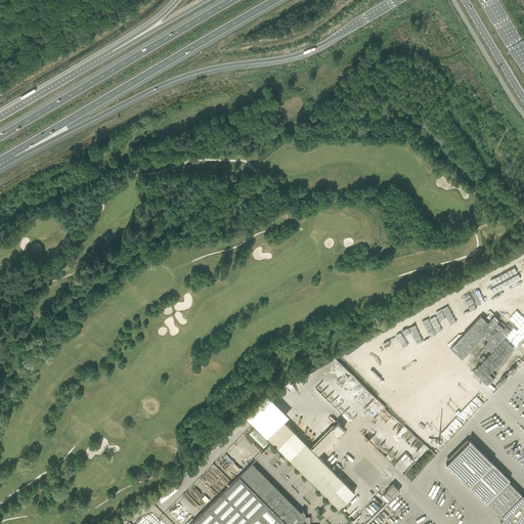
[(323,396),(331,390),(326,386),(319,392),(323,396)]
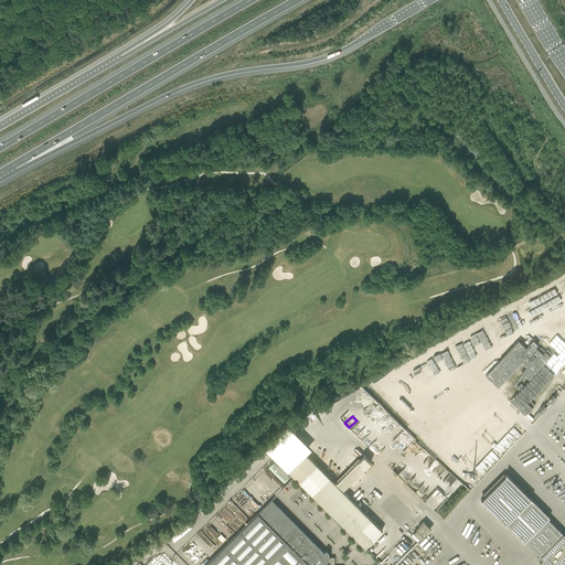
[(311,448),(289,425),(270,444),(267,439),(263,444),(266,448),(265,448),(364,547),(382,530),(342,490),(350,482),(352,484),(365,472),(363,470),(371,462),(363,455),(336,483),(306,454),(311,448)]
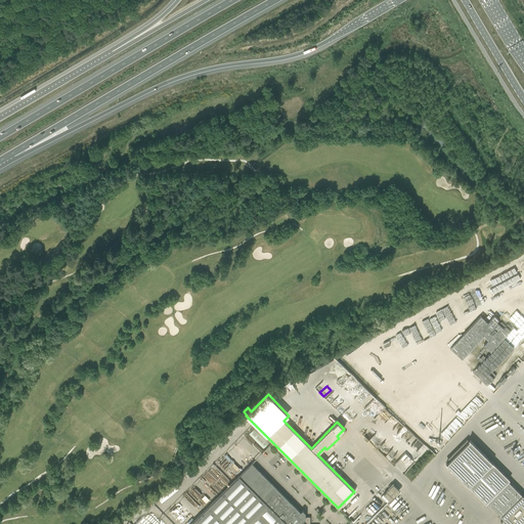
[(402,436),(407,429),(399,424),(396,428),(395,428),(394,430),(402,436)]
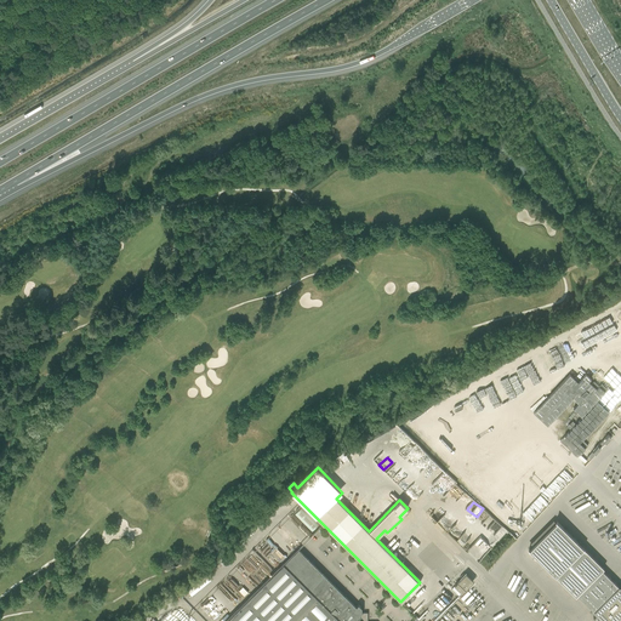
[(602,569),(604,568),(557,522),(529,550),(576,596),(577,594),(594,610),(593,611),(596,614),(594,616),(599,620),(611,620),(620,613),(620,614),(620,587),(619,586),(602,569)]
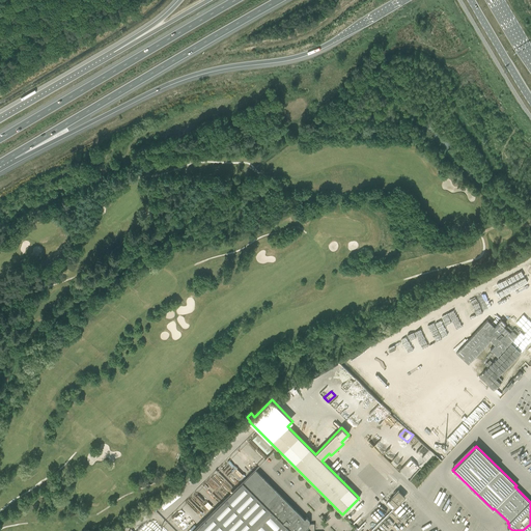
[(225,500),(193,530),(312,530),(313,528),(312,528),(312,526),(309,526),(309,520),(306,516),(304,519),(257,472),(255,470),(251,473),(251,474),(248,477),(238,487),(234,491),(225,500)]
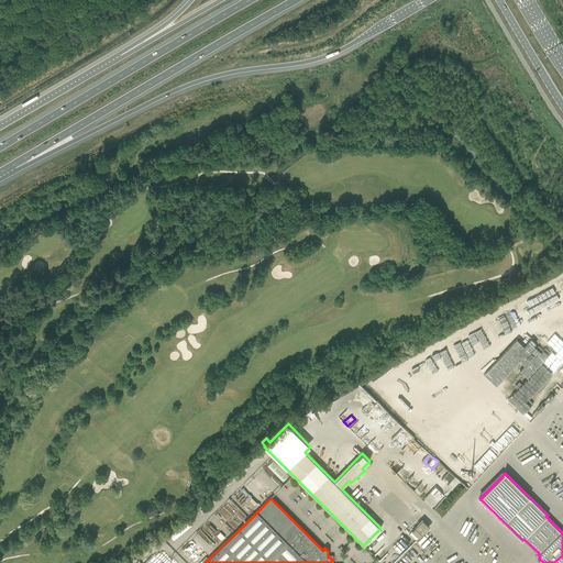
[(421,521),(420,520),(417,523),(418,525),(411,531),(412,531),(409,533),(416,540),(418,538),(419,538),(429,528),(421,521)]
